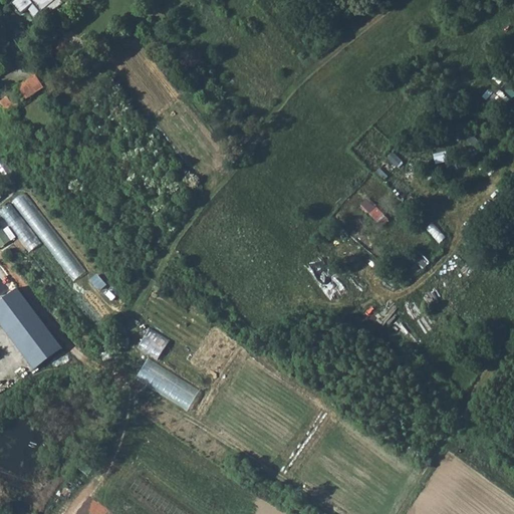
[(14,0),(12,2),(22,13),(34,3),(44,17),(64,2),(62,0),(14,0)]
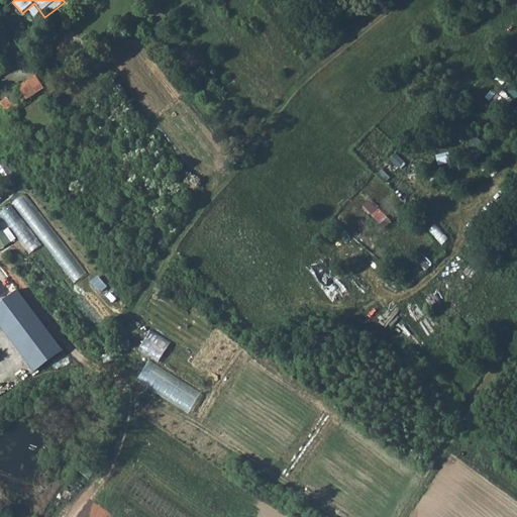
[(43,88),(35,75),(14,89),(20,97),(12,102),(8,96),(0,101),(0,103),(7,112),(43,88)]
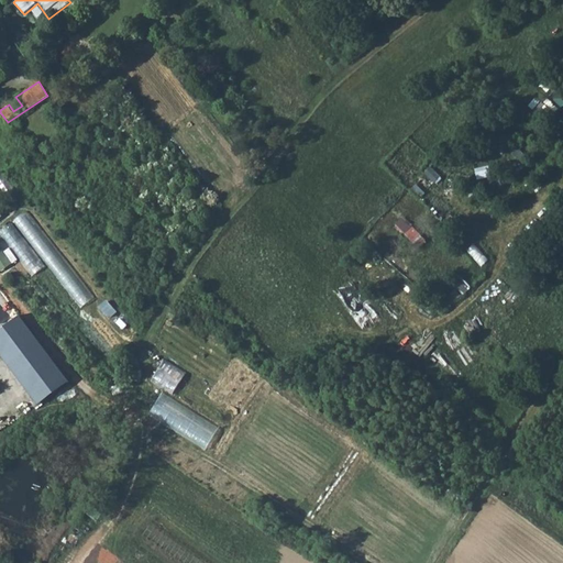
[(50,130),(44,123),(39,127),(44,134),(50,130)]
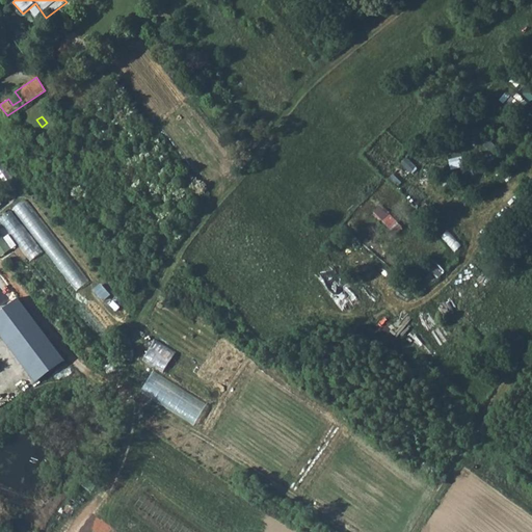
[(26,198),(1,218),(32,260),(46,249),(78,290),(91,281),(26,198)]
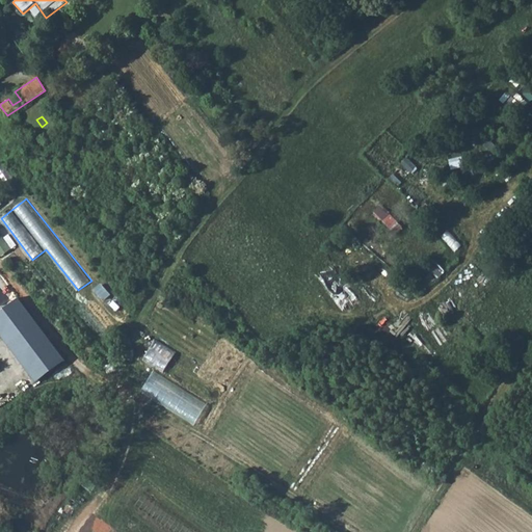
[(4,238),(0,231),(0,256),(1,258),(20,244),(10,233),(4,238)]
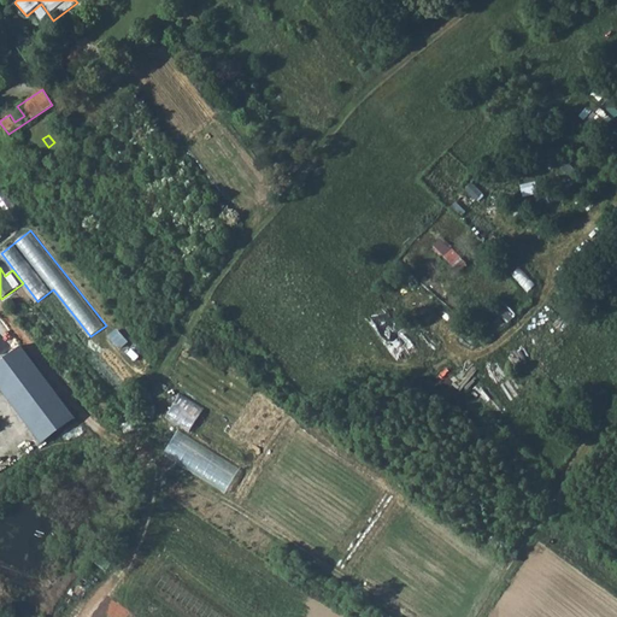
[(0,375),(28,354),(22,347),(0,363),(0,375)]
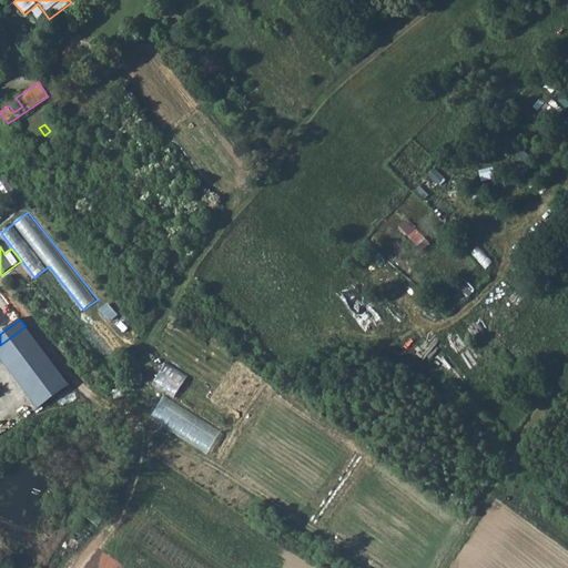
[(70,383),(26,326),(0,345),(0,357),(39,407),(70,383)]
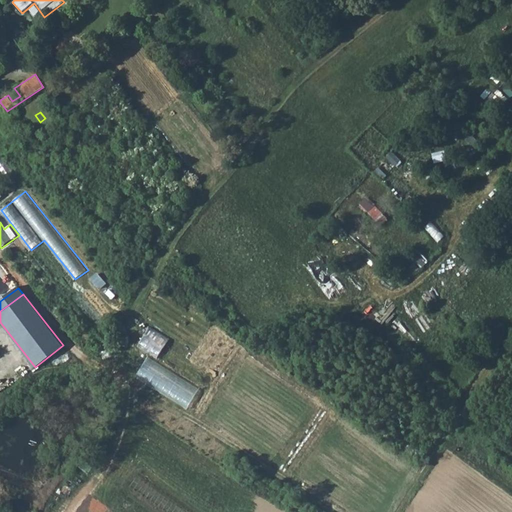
[(148,357),(135,378),(186,410),(199,389),(148,357)]
